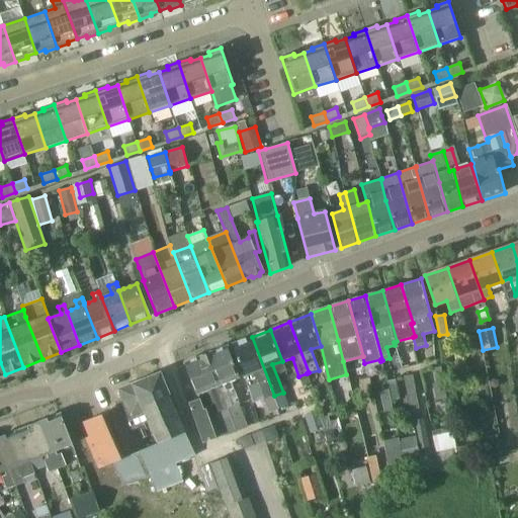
[(255,372),(265,399),(274,396),(252,337),(233,344),(245,375),(255,372)]
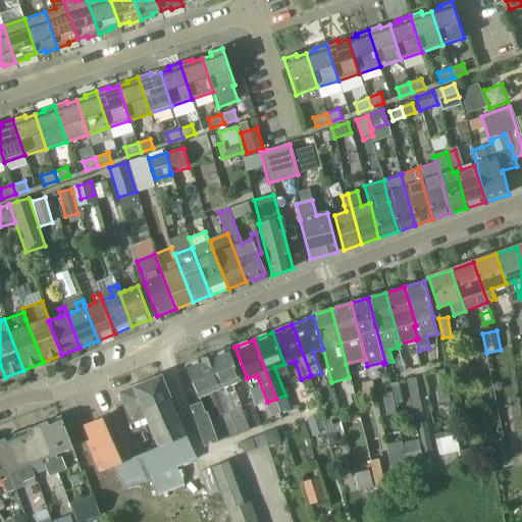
[(454,354),(452,343),(441,345),(444,356),(454,354)]
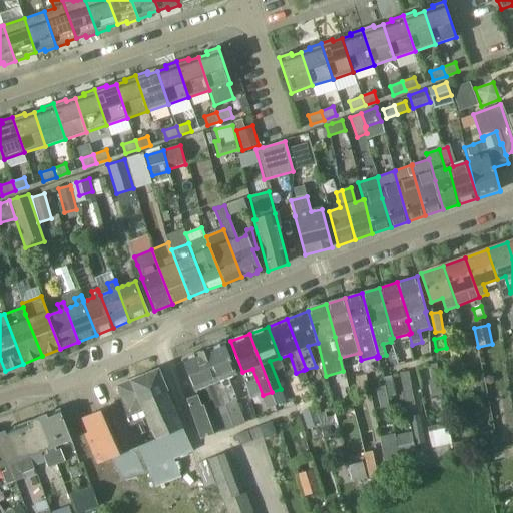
[(237,375),(224,343),(204,351),(225,405),(224,405),(233,427),(244,423),(236,401),(237,400),(229,378),(237,375)]
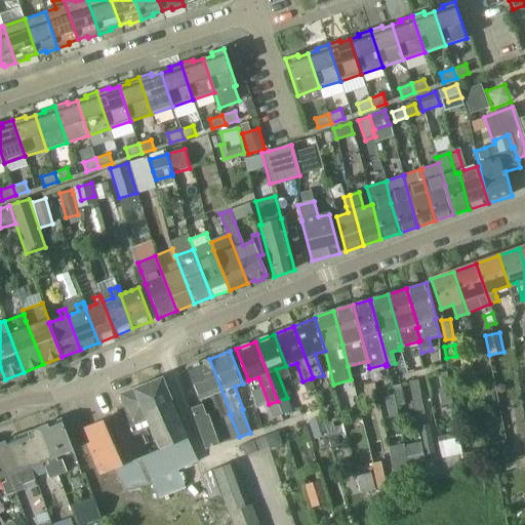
[(188,367),(201,400),(211,396),(219,418),(230,414),(231,414),(209,359),(188,367)]
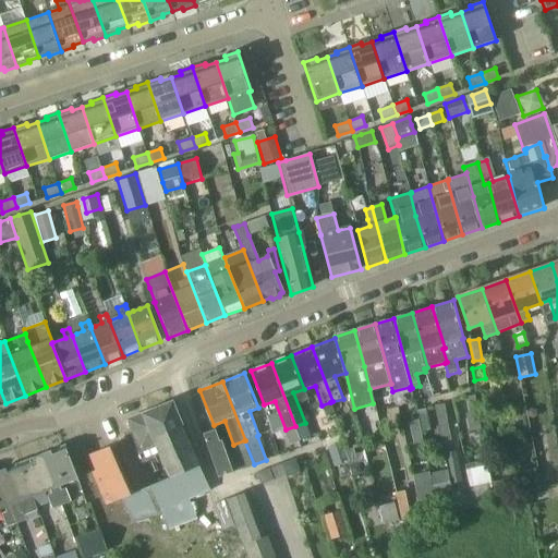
[(465,414),(469,432),(481,429),(474,396),(465,398),(468,413),(465,414)]
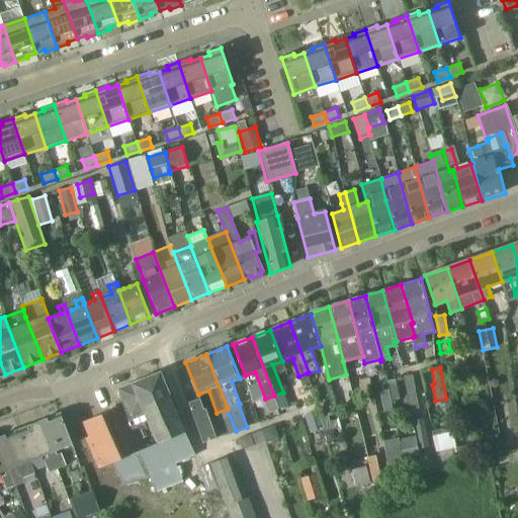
[(119,390),(125,404),(122,405),(159,490),(182,480),(176,464),(196,455),(159,373),(119,390)]
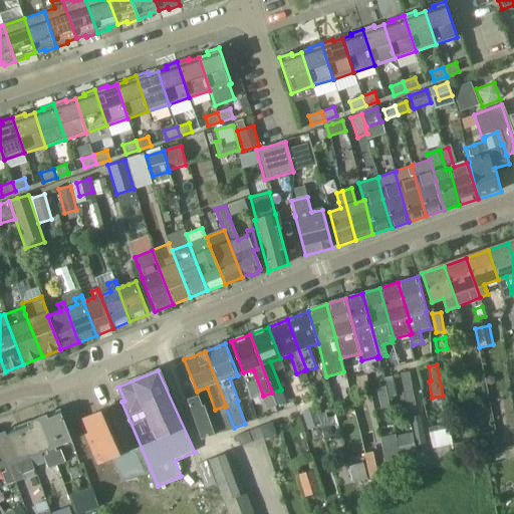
[(401,373),(407,407),(415,406),(409,372),(401,373)]
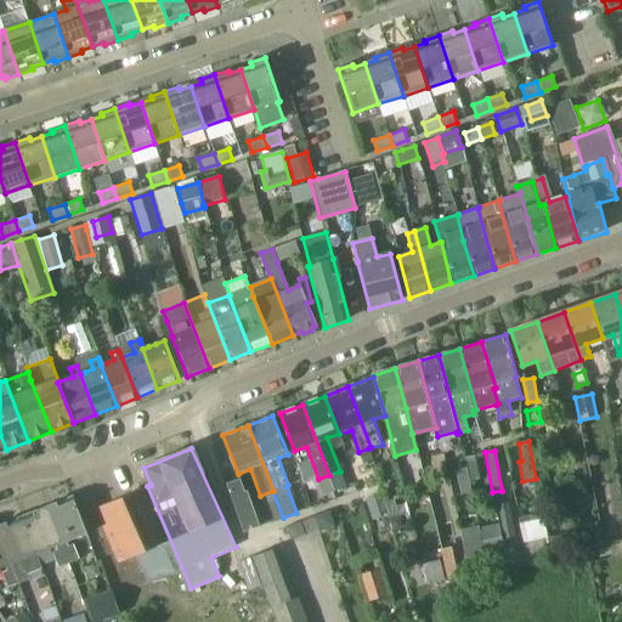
[(469,481),(479,479),(475,457),(464,458),(469,481)]
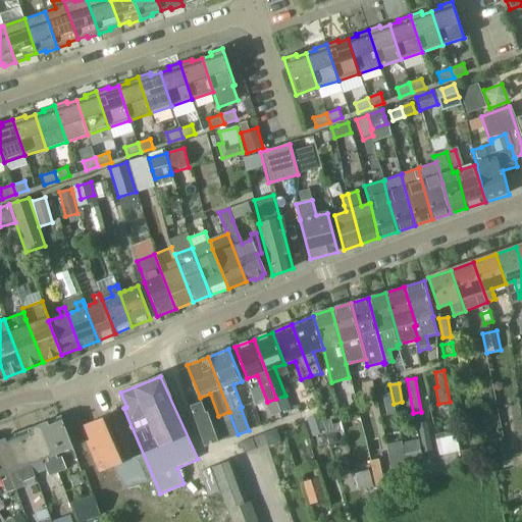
[(202,402),(190,406),(204,447),(218,441),(208,412),(205,413),(202,402)]
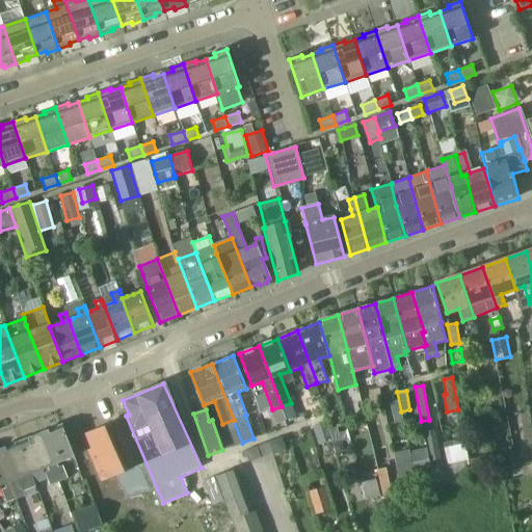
[(116,475),(128,500),(154,488),(160,504),(163,503),(126,416),(81,435),(102,482),(116,475)]
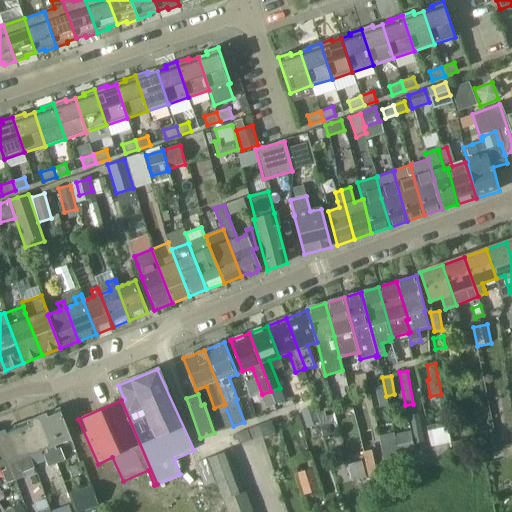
[(313,407),(302,410),(307,428),(318,424),(313,407)]
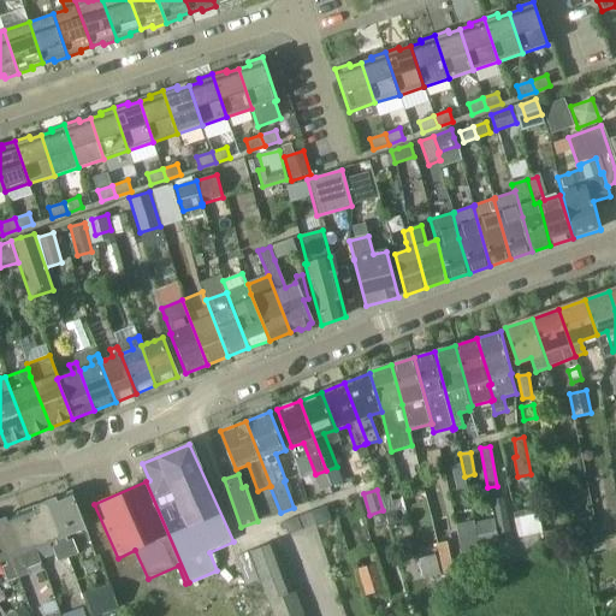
[(71,491),(46,502),(67,557),(69,557),(72,569),(82,566),(77,554),(72,540),(69,542),(66,537),(87,528),(71,491)]
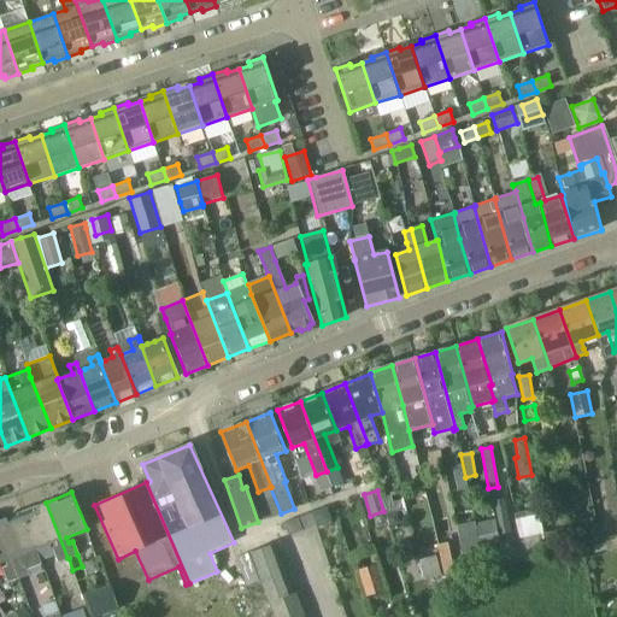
[(505,499),(494,501),(500,535),(511,533),(505,499)]
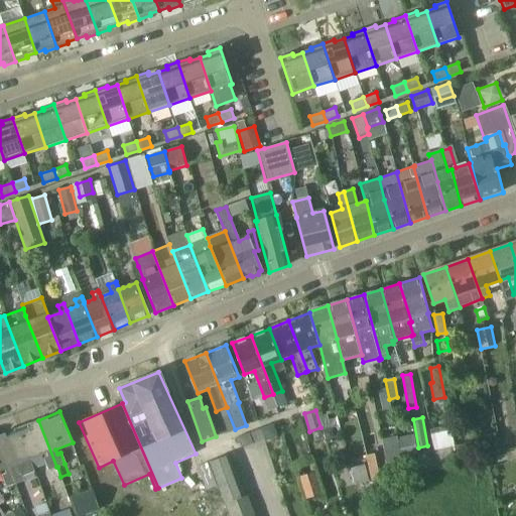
[(56,467),(38,420),(17,428),(30,459),(46,453),(48,458),(44,459),(48,470),(56,467)]
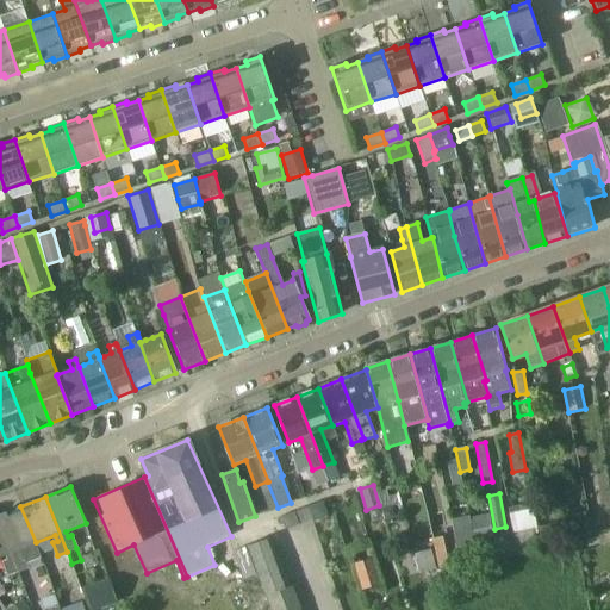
[(20,506),(0,515),(0,527),(18,572),(27,567),(23,555),(18,556),(16,551),(36,542),(20,506)]
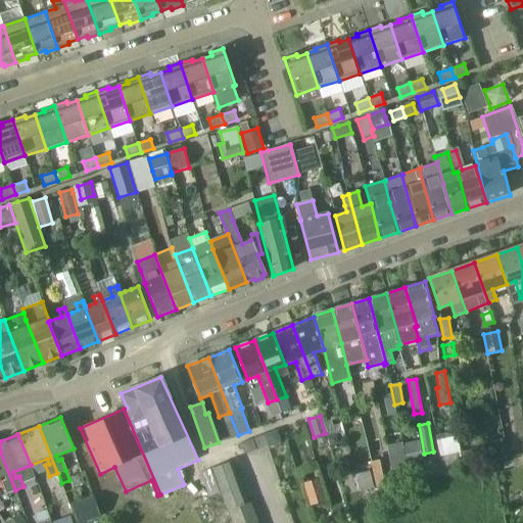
[(457,436),(456,436),(436,440),(439,457),(442,456),(445,473),(463,469),(460,453),(457,436)]
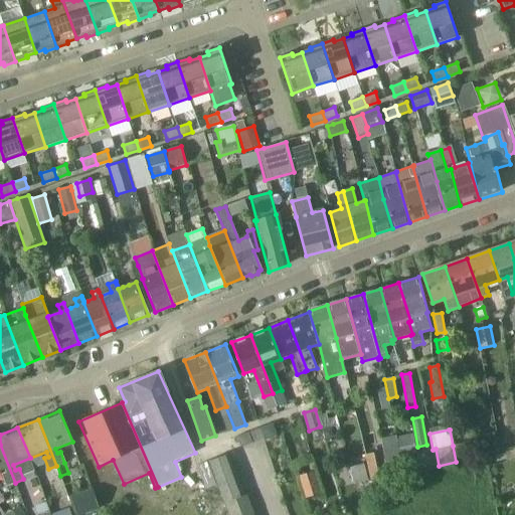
[(233,438),(237,450),(253,444),(249,433),(233,438)]
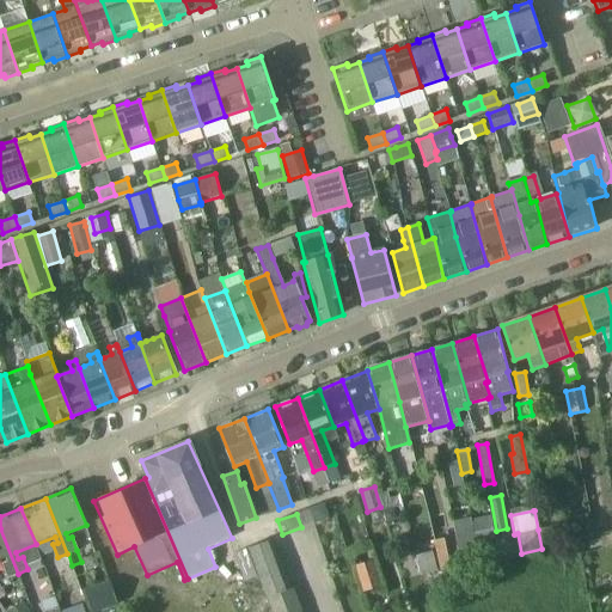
[(477,542),(482,562),(502,557),(499,538),(495,538),(490,516),(471,520),(476,542),(477,542)]
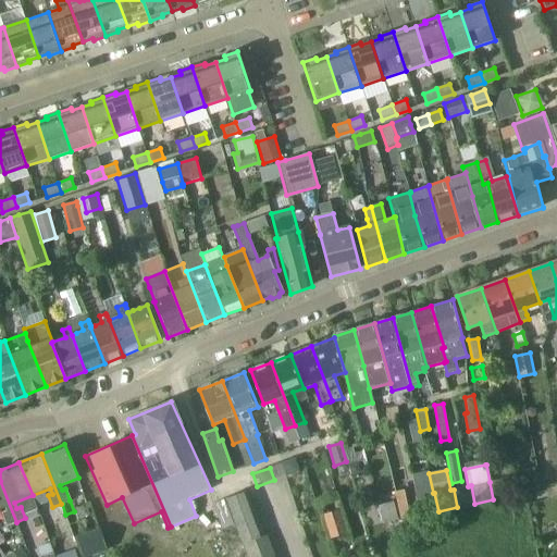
[(535,475),(515,480),(517,493),(539,487),(535,475)]
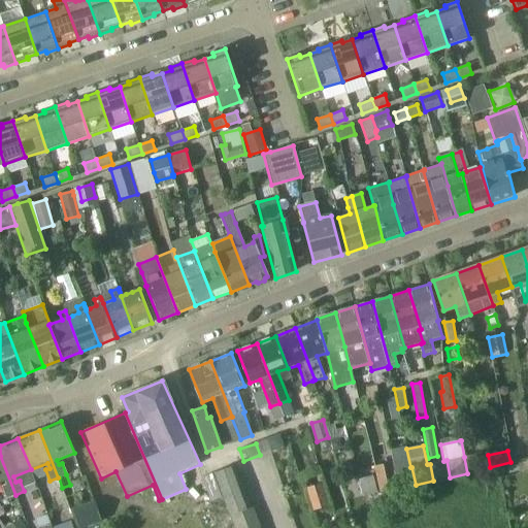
[(465,457),(468,472),(482,469),(479,455),(465,457)]
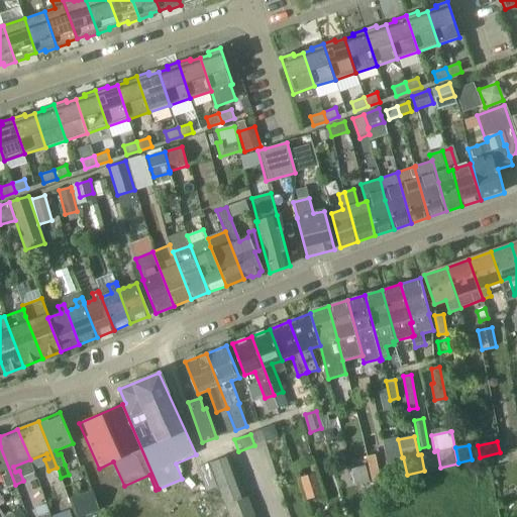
[(2,478),(6,488),(15,485),(0,446),(0,473),(4,472),(6,476),(2,478)]
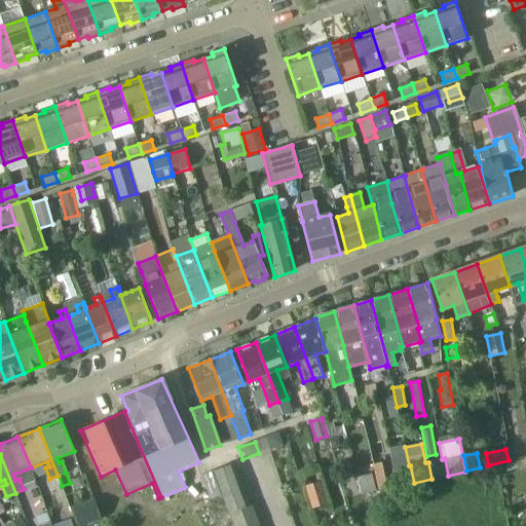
[(428,462),(431,479),(448,476),(445,458),(442,459),(428,462)]
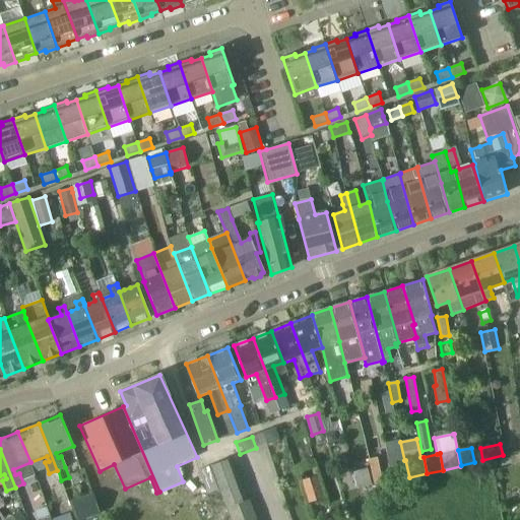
[(391,481),(393,480),(393,479),(389,463),(388,464),(387,457),(370,460),(372,473),(374,472),(377,484),(387,481),(391,480),(391,481)]
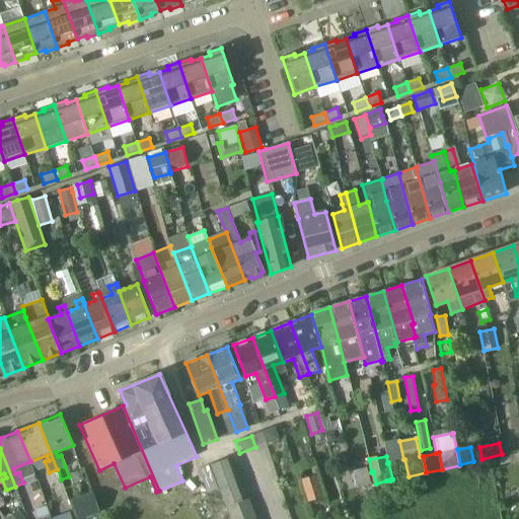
[(230,457),(210,465),(219,489),(229,518),(255,518),(249,499),(243,501),(241,497),(244,496),(230,457)]
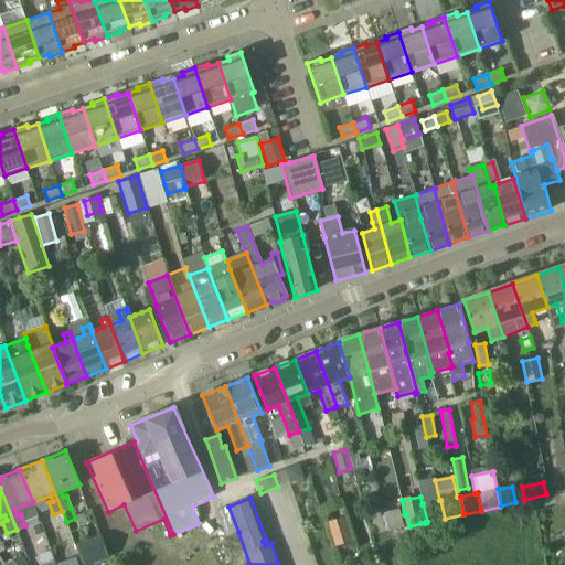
[(423,503),(427,521),(427,522),(445,519),(440,500),(439,500),(423,503)]
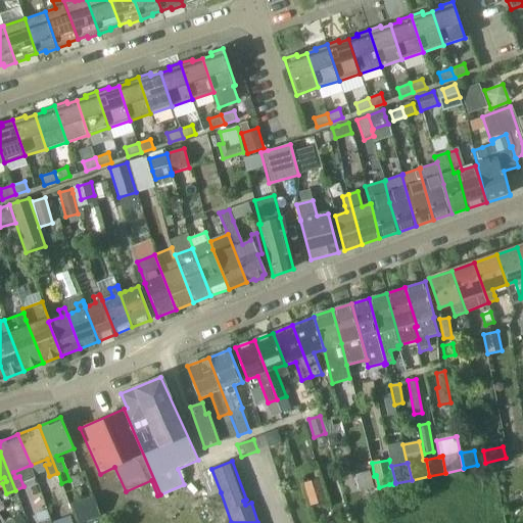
[(199,473),(208,496),(221,492),(211,469),(199,473)]
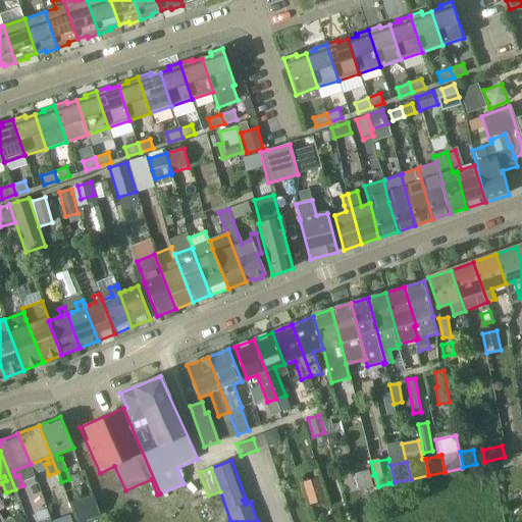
[(376,486),(378,486),(375,474),(373,475),(370,475),(369,470),(355,474),(359,491),(376,486)]
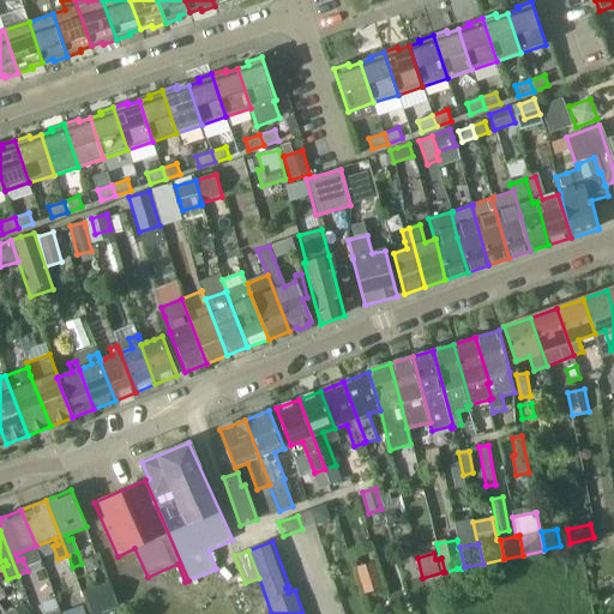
[(371,561),(355,569),(366,593),(381,584),(371,561)]
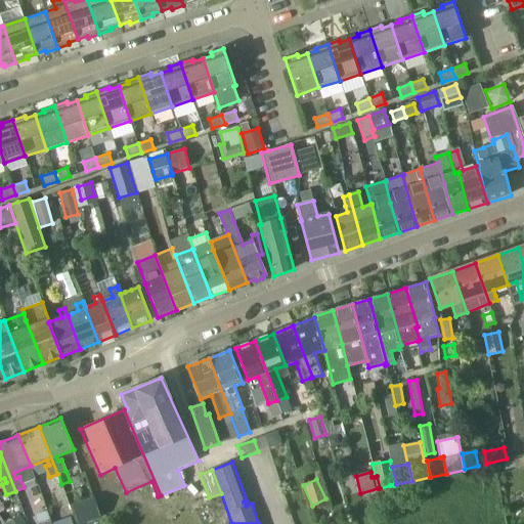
[(380,488),(378,488),(381,503),(390,500),(390,498),(397,497),(394,485),(394,484),(390,485),(380,488)]
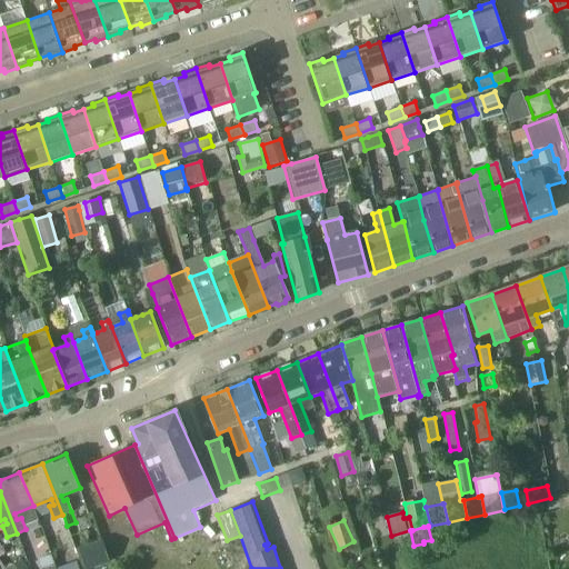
[(3,568),(27,568),(21,558),(3,568)]
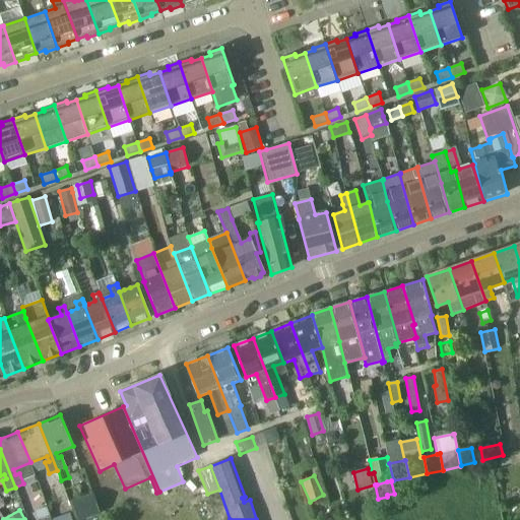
[(52,519),(51,519),(48,510),(37,514),(38,519),(52,519)]
